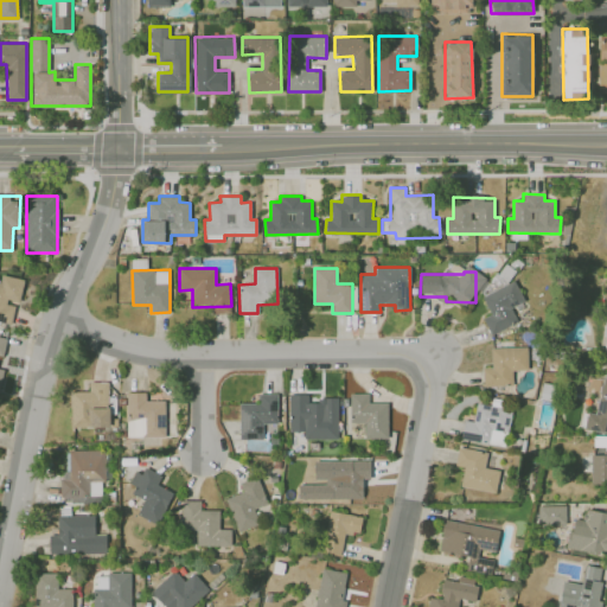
[(24,279),(1,275),(0,280),(0,323),(12,325),(16,302),(20,304),(24,279)]
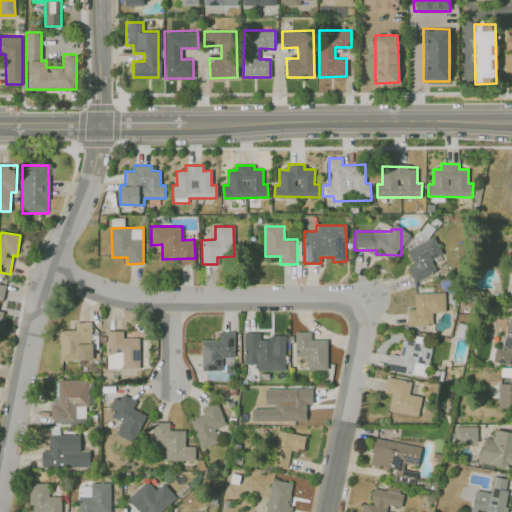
[(414,282),(437,271),(431,259),(442,254),(434,237),(406,250),(413,265),(408,268),(414,282)]
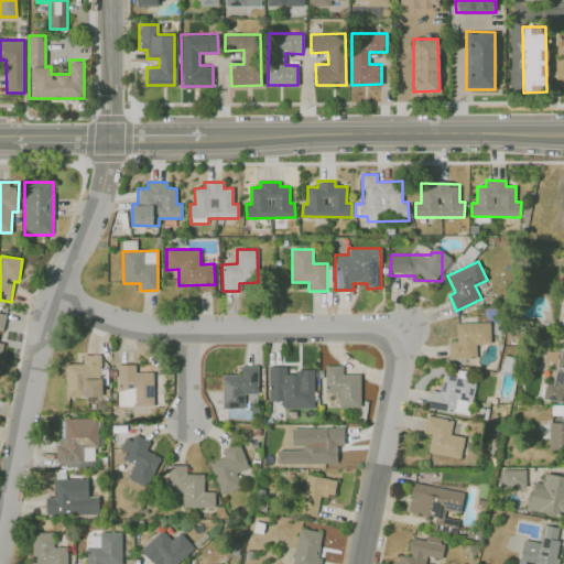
[(457,342),(448,342),(449,359),(476,358),(476,344),(490,344),(490,323),(457,323),(457,342)]
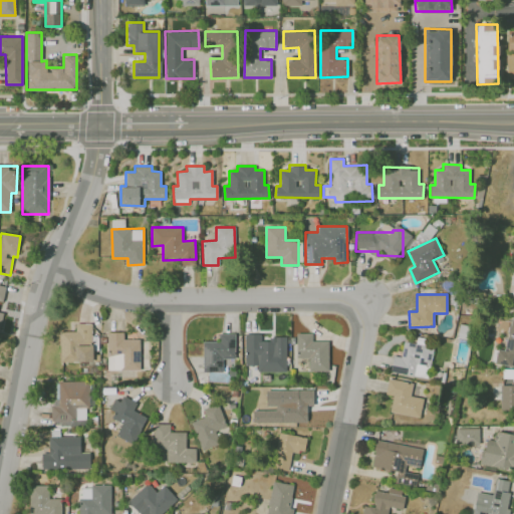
[(506,350),(497,349),(495,363),(512,365),(513,353),(513,316),(510,316),(506,350)]
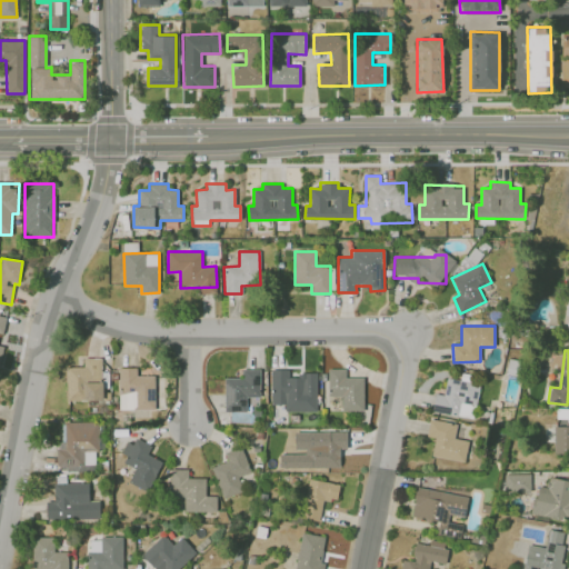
[(102,400),(102,358),(83,358),(83,367),(66,367),(67,400),(102,400)]
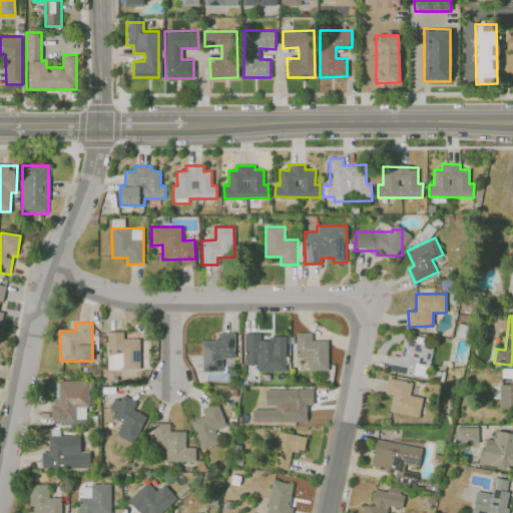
[(139,339),(123,338),(123,332),(107,331),(106,369),(139,370),(139,339)]
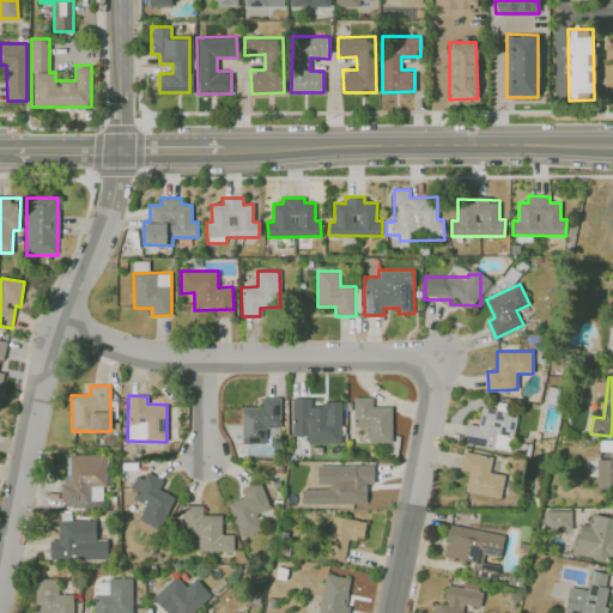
[(372,398),(353,396),(352,441),(392,442),(393,407),(372,406),(372,398)]
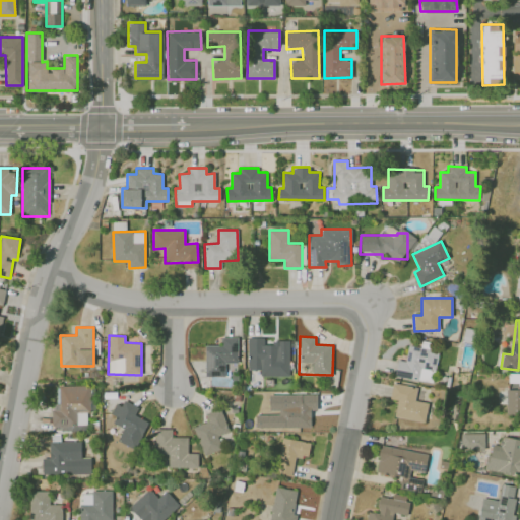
[(205,345),(205,376),(224,376),(224,363),(238,363),(238,337),(221,337),(221,345),(205,345)]
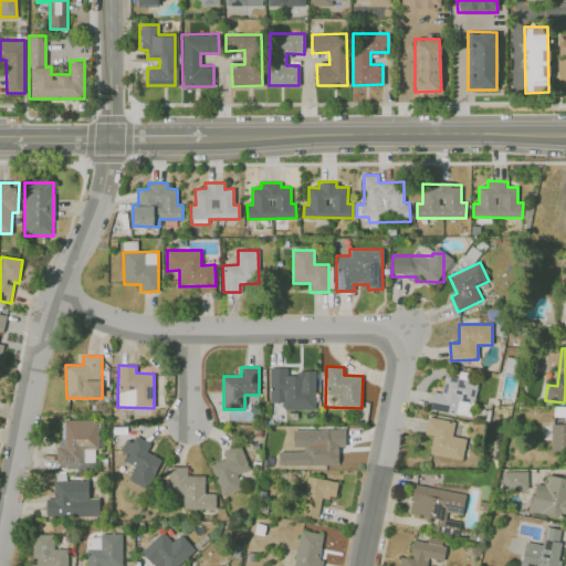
[(316,408),(315,371),(287,373),(287,367),(270,367),(270,402),(284,402),(284,409),(316,408)]
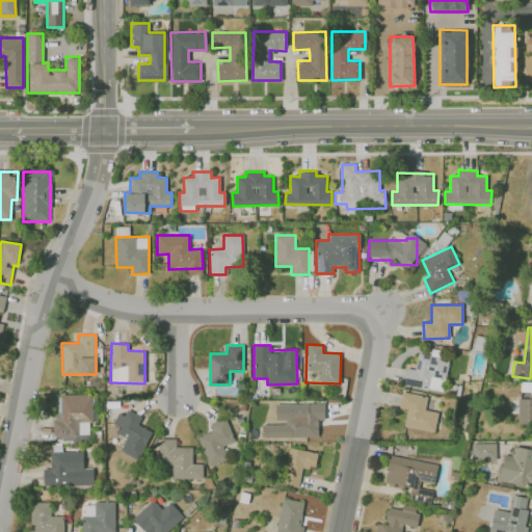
[(448,357),(418,353),(416,369),(406,368),(404,384),(444,391),(448,357)]
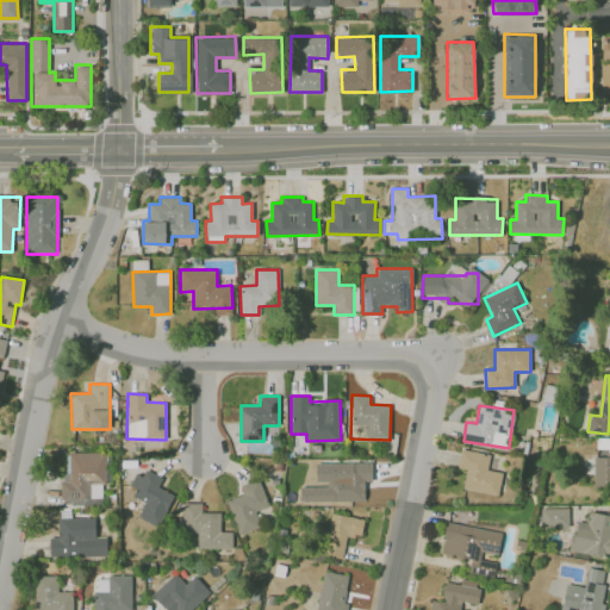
[(462,489),(498,496),(502,472),(487,470),(490,454),(461,449),(458,467),(466,470),(462,489)]
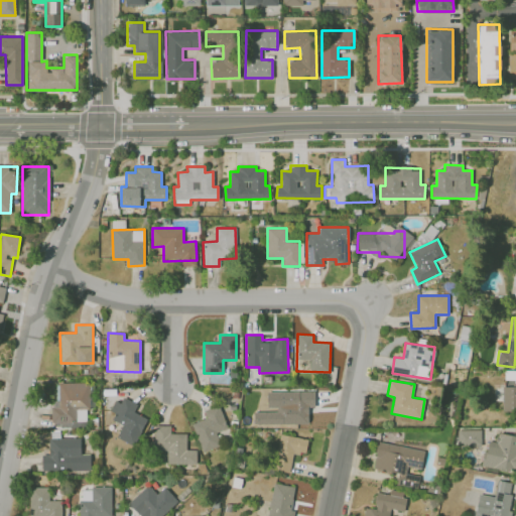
[(89,383),(58,382),(58,407),(51,406),(50,421),(59,422),(59,424),(89,424),(89,383)]
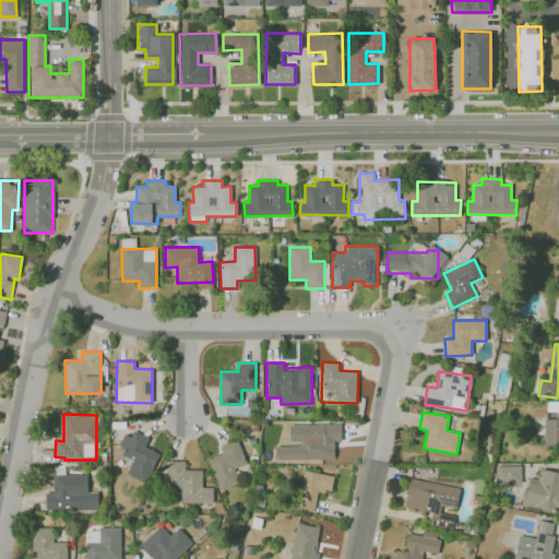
[(558,414),(544,415),(544,445),(558,445),(558,414)]
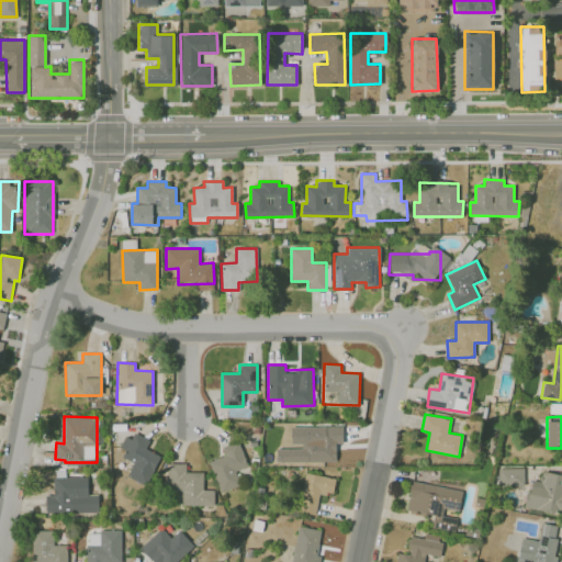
[(277,463),(336,461),(336,442),(344,442),(343,426),(292,427),(292,444),(302,444),(302,448),(277,449),(277,463)]
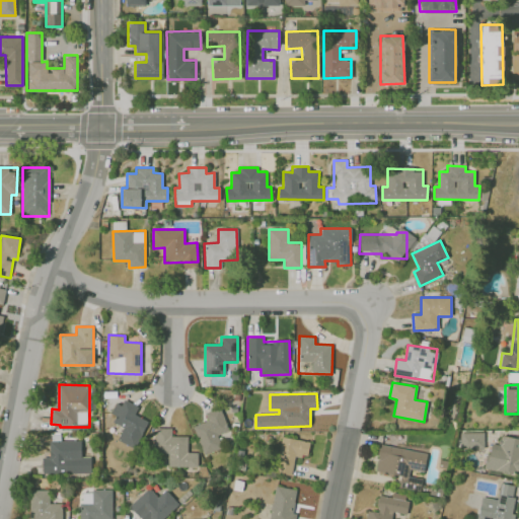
[(147,420),(135,415),(138,405),(125,400),(123,405),(117,403),(110,422),(124,427),(118,441),(137,448),(147,420)]
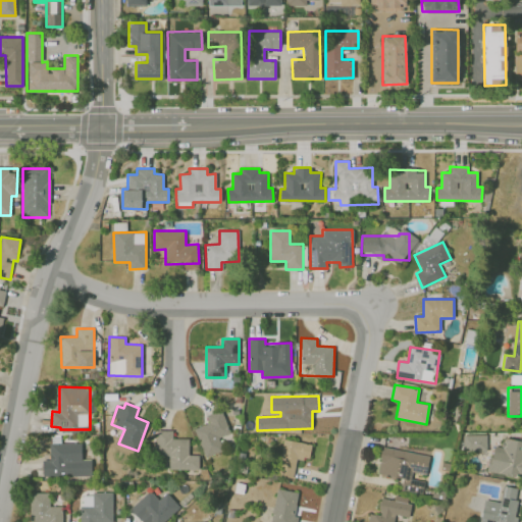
[(205,457),(223,450),(218,437),(230,433),(222,410),(206,416),(208,423),(194,428),(205,457)]
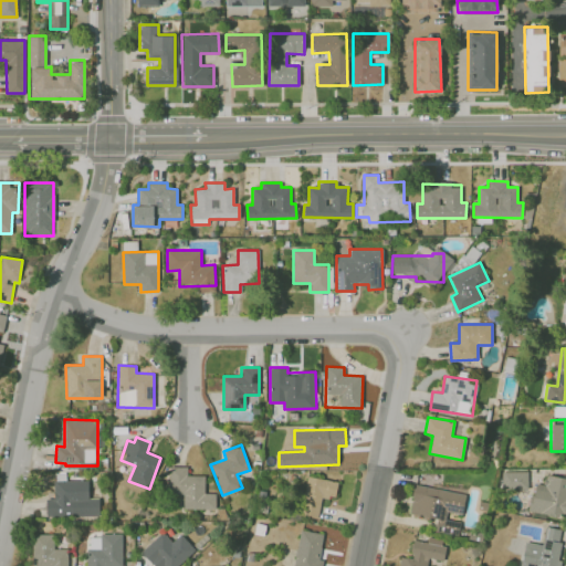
[(205,475),(187,475),(187,467),(170,467),(169,493),(179,493),(179,509),(216,510),(216,493),(203,493),(205,475)]
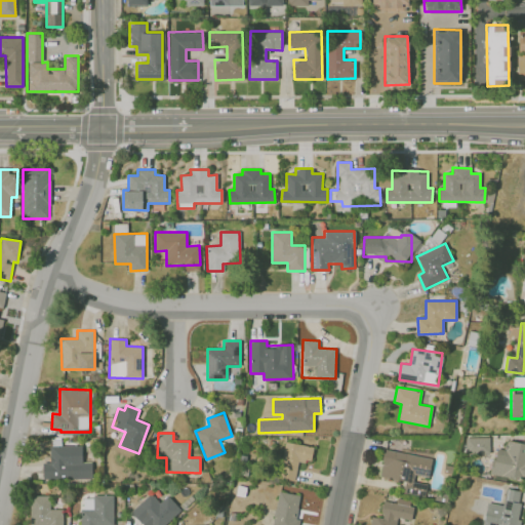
[(489,437),(465,437),(465,452),(489,452),(489,437)]
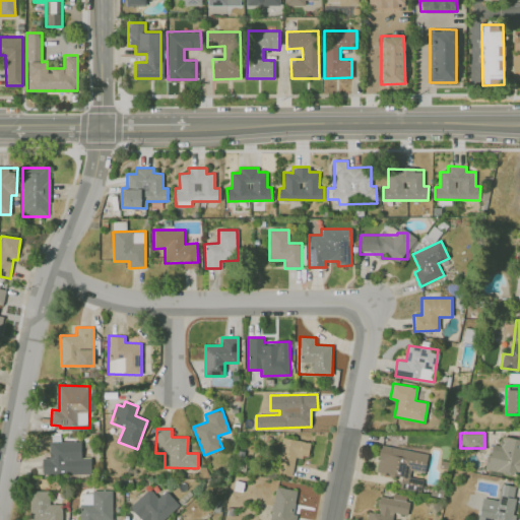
[(80,442),(60,442),(60,435),(50,436),(51,459),(43,459),(43,474),(91,474),(91,458),(80,458),(80,442)]
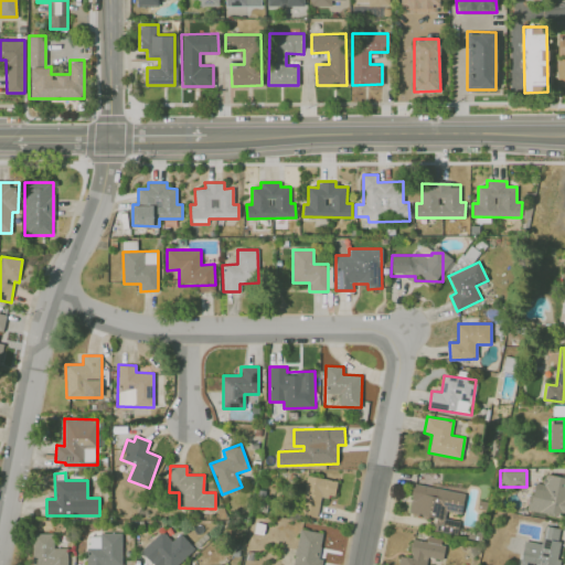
[(533,482),(530,510),(564,513),(564,476),(547,473),(546,484),(533,482)]
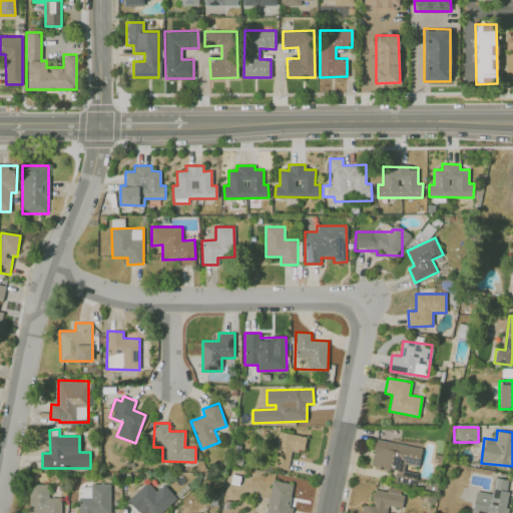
[(306,436),(279,432),(274,468),(289,470),(292,449),(304,450),(306,436)]
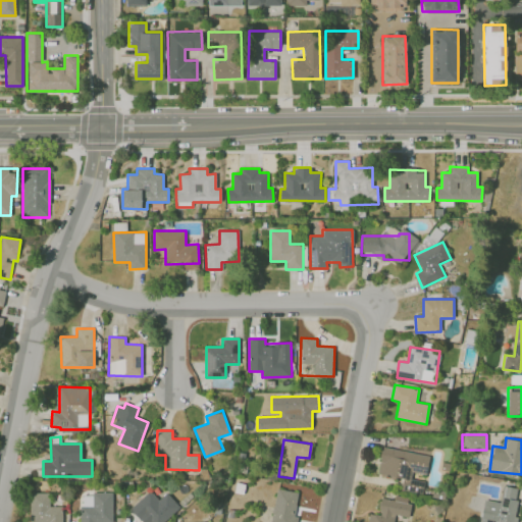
[(429,455),(382,447),(377,474),(403,478),(401,489),(422,492),(424,481),(410,479),(412,472),(426,474),(429,455)]
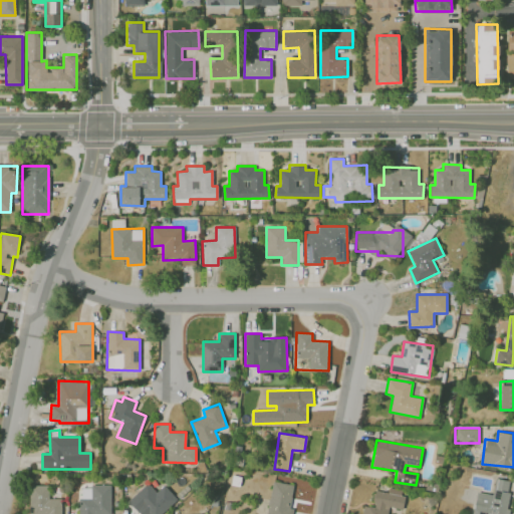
[(477,492),(473,513),(506,513),(512,481),(496,479),(494,495),(477,492)]
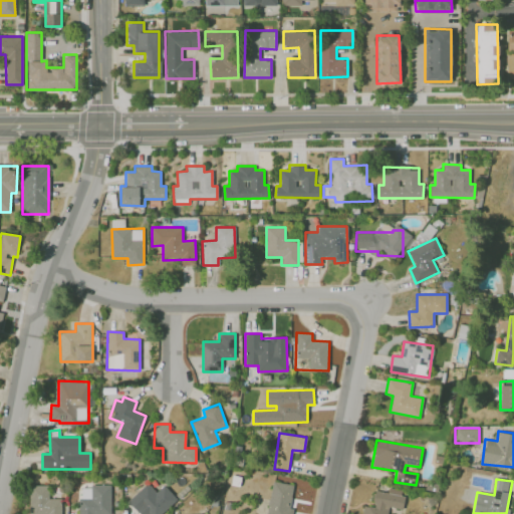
[(292,513),(293,509),(289,508),(294,485),(273,481),(266,513),(292,513)]
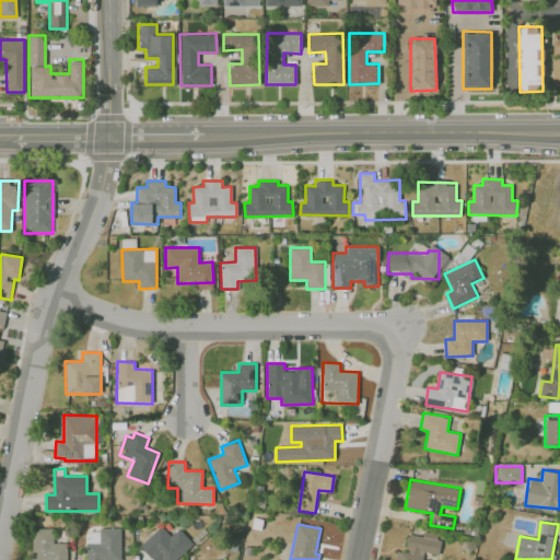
[(155,559),(175,559),(193,544),(178,528),(170,536),(161,526),(141,544),(155,559)]
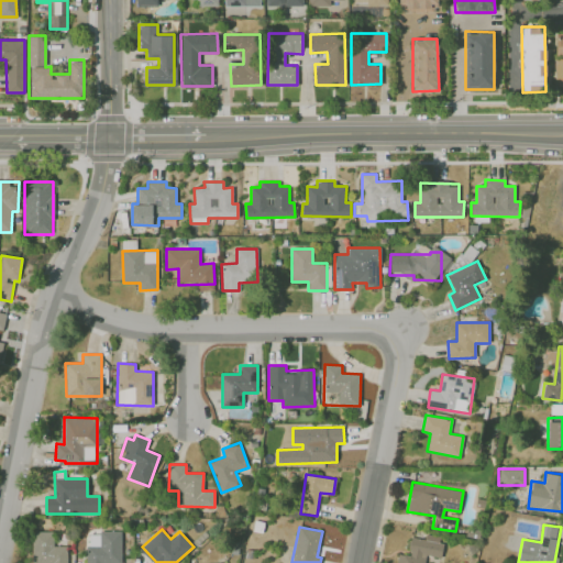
[(54,531),(32,531),(32,562),(67,562),(67,545),(54,545),(54,531)]
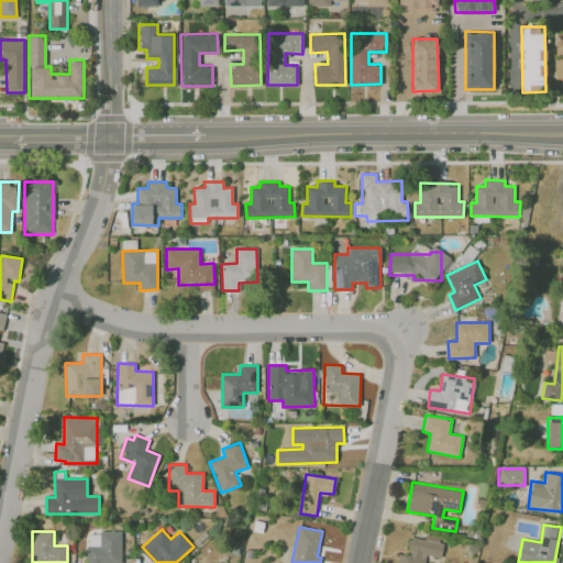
[(87,562),(121,562),(121,531),(87,532),(87,562)]
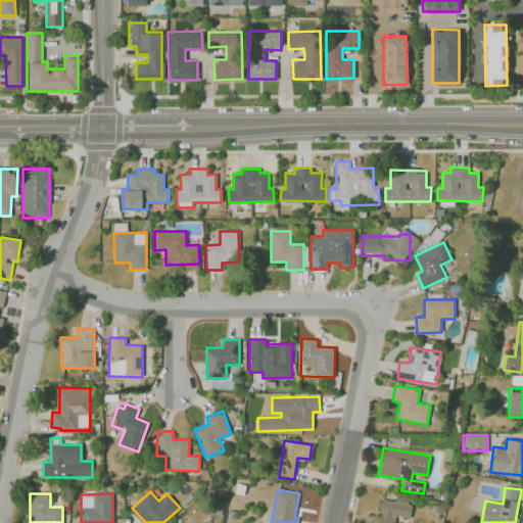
[(368,522),(393,522),(395,516),(409,518),(412,498),(394,496),(394,501),(382,498),(379,516),(370,514),(368,522)]
